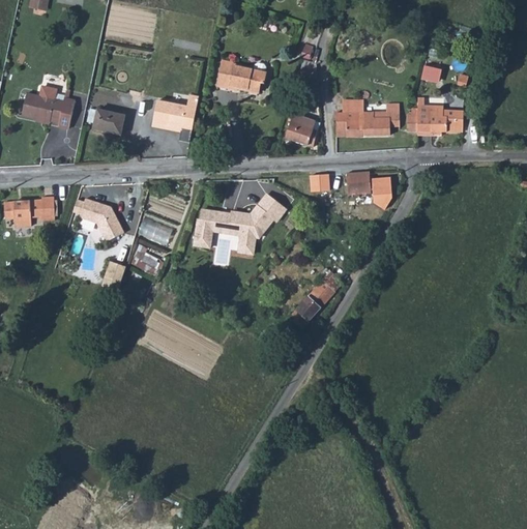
[(44,0),(34,0),(33,12),(41,13),(44,0)]
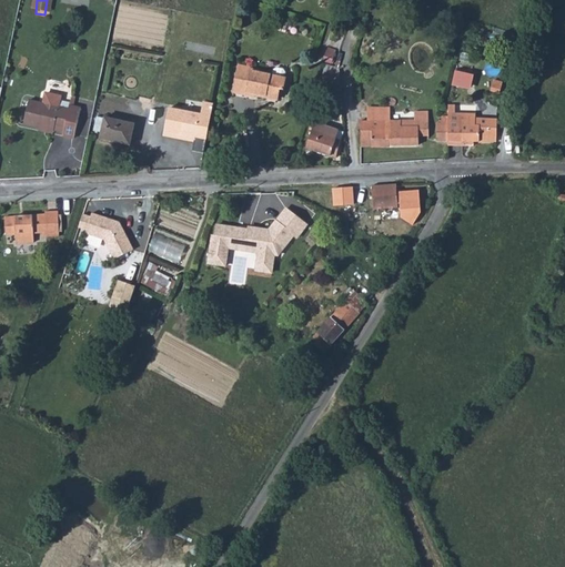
[(466,88),(471,66),(456,62),(452,84),(466,88)]
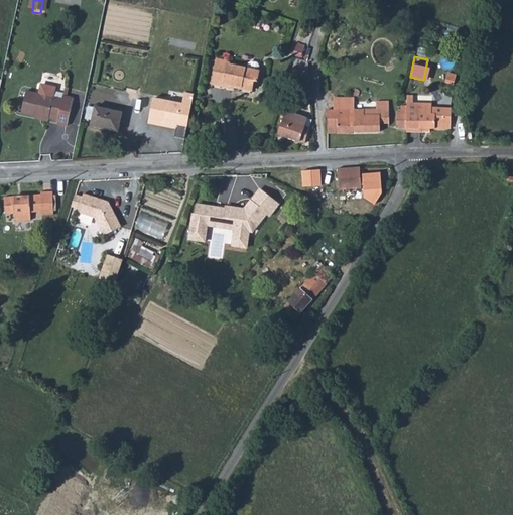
[(303,60),(291,58),(283,88),(294,91),(303,60)]
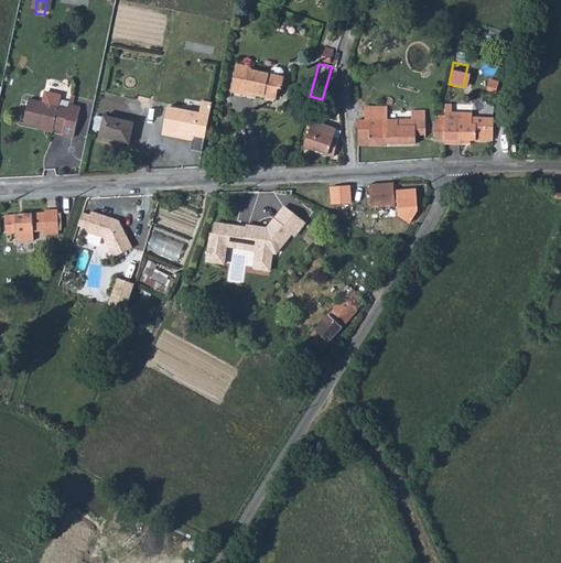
[(336,67),(332,66),(322,99),(337,104),(336,67)]
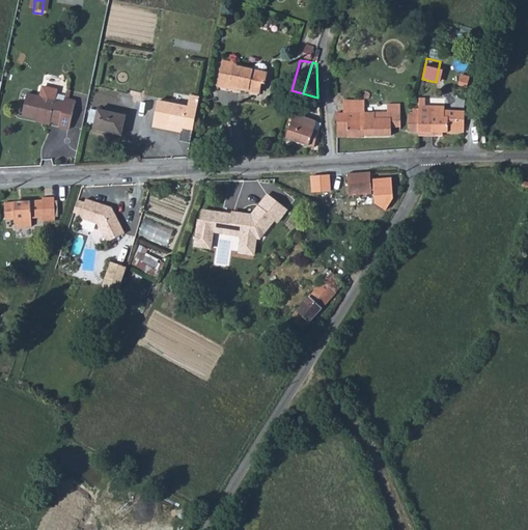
[(266,75),(232,67),(232,65),(221,63),(216,88),(233,92),(234,88),(246,90),(246,94),(255,96),(257,85),(264,85),(266,75)]
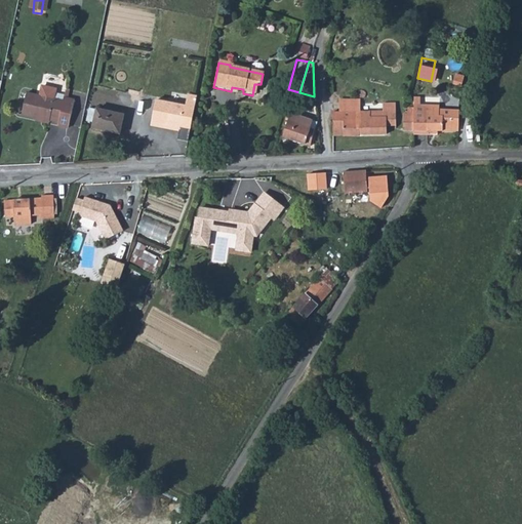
[(400,81),(382,76),(379,85),(398,90),(400,81)]
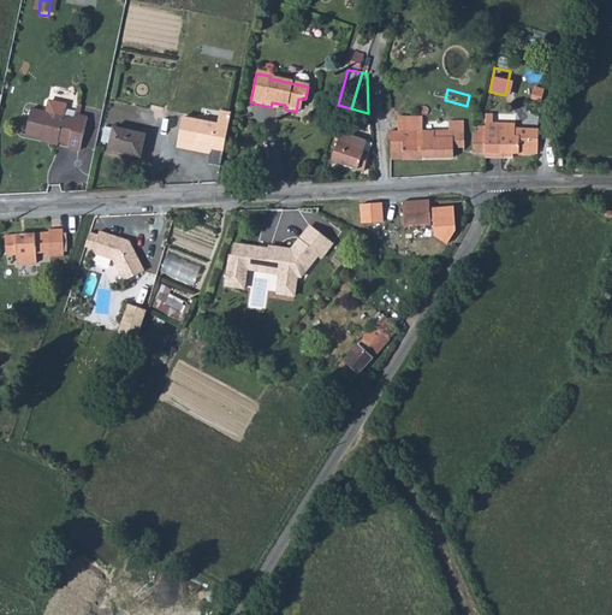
[(217,119),(180,114),(176,147),(211,152),(211,147),(225,148),(230,110),(219,107),(217,119)]
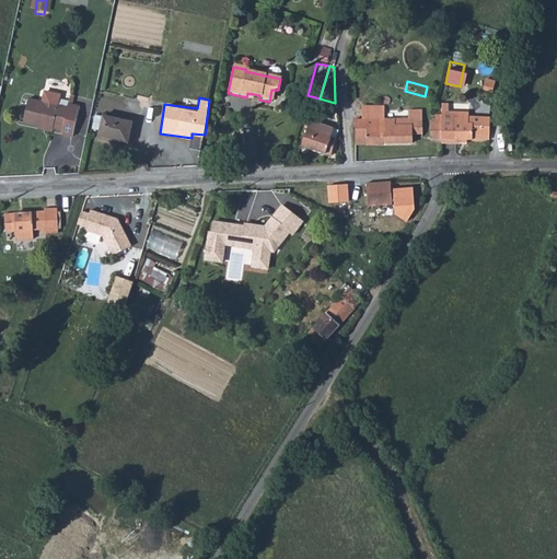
[(64,109),(24,102),(20,125),(33,127),(48,130),(48,128),(59,129),(59,135),(70,137),(76,107),(65,105),(64,109)]
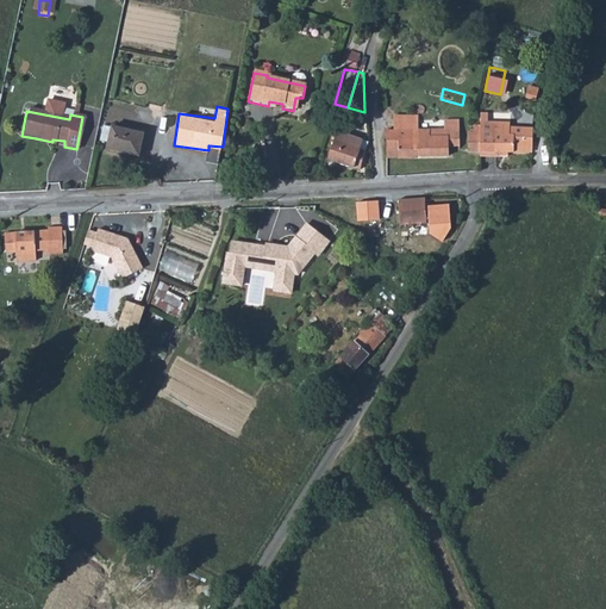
[(494,150),(529,150),(531,126),(507,126),(507,116),(480,115),(479,135),(479,150),(479,154),(494,154),(494,150)]
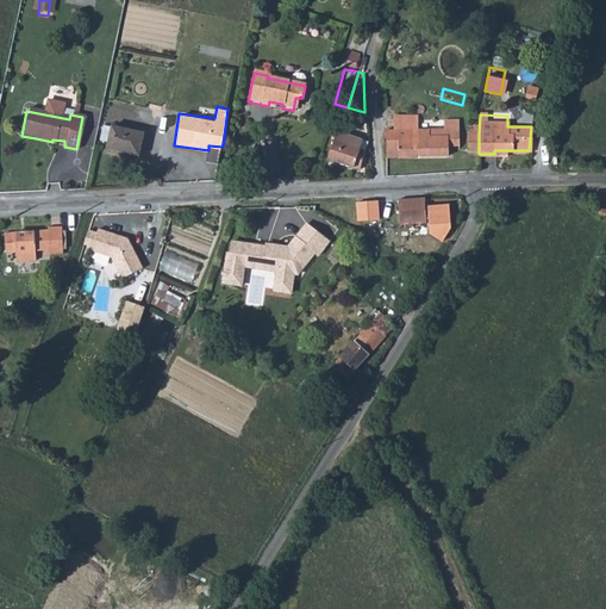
[(383,140),(385,154),(453,150),(451,124),(450,116),(436,116),(436,125),(426,125),(426,131),(403,132),(401,137),(383,140)]
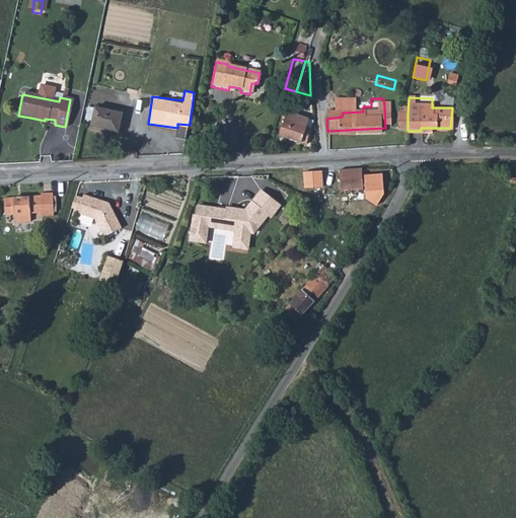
[(119,115),(92,108),(87,128),(114,134),(119,115)]
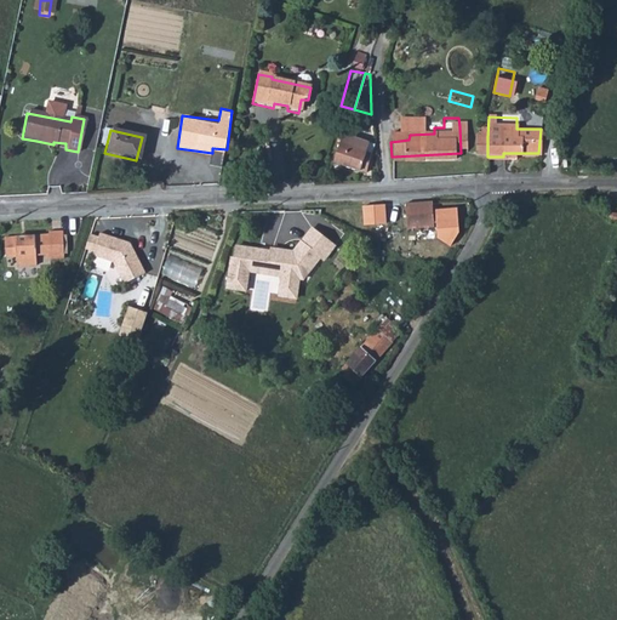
[(375,140),(347,132),(338,161),(366,170),(375,140)]
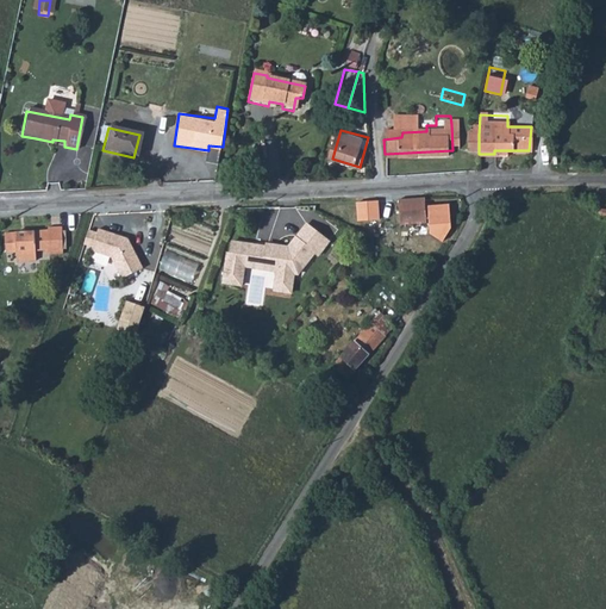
[(479,135),(467,135),(466,150),(479,150),(479,135)]
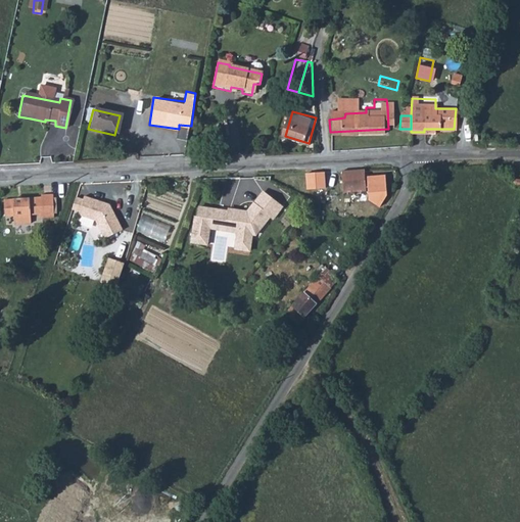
[(187,138),(189,128),(180,126),(178,136),(187,138)]
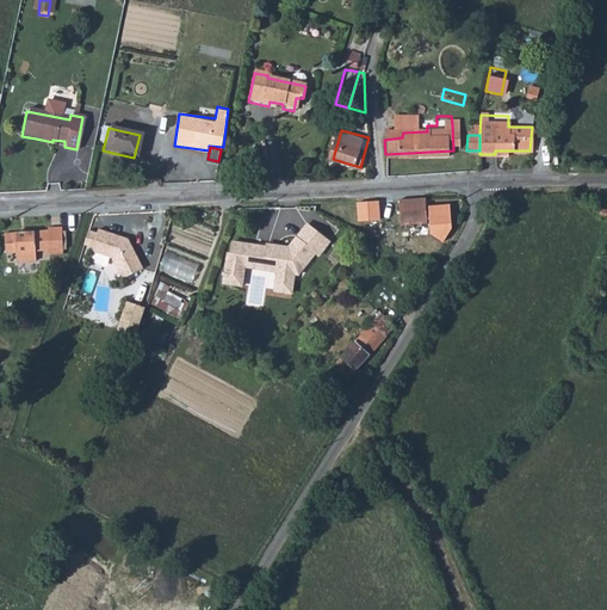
[(423,197),(397,199),(401,225),(425,222),(423,197)]
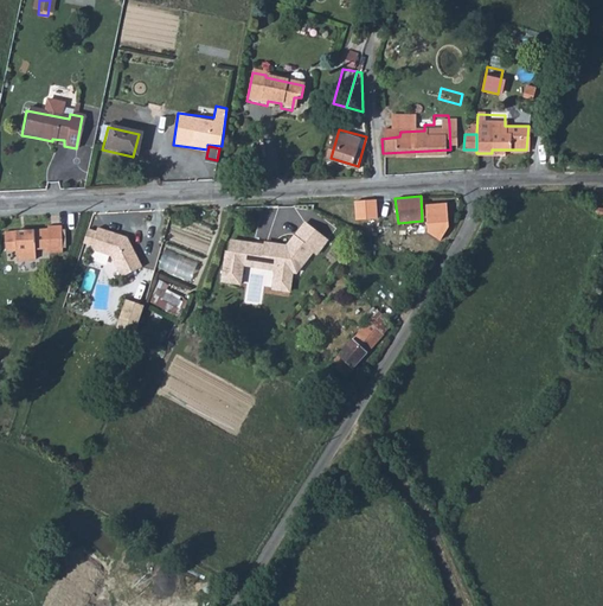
[(223,250),(218,282),(241,287),(243,268),(273,272),(270,289),(290,292),(293,278),(328,240),(303,221),(286,246),(228,238),(226,250),(223,250)]
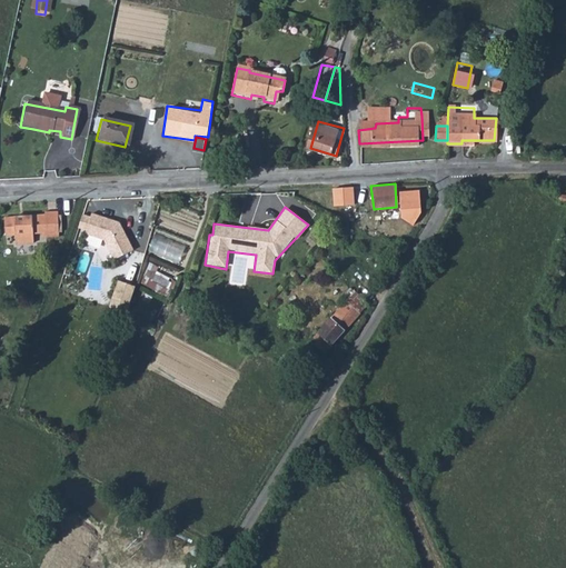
[(89,217),(80,213),(76,228),(85,229),(89,217)]
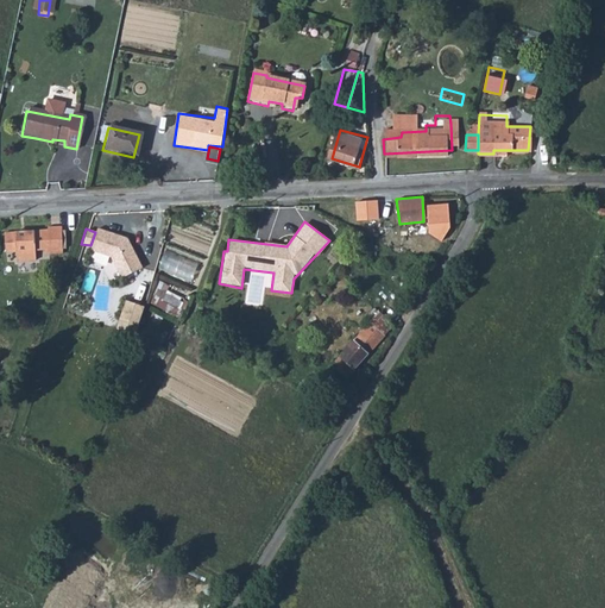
[(127,238),(95,229),(95,232),(90,245),(89,250),(111,257),(121,279),(143,268),(127,238)]
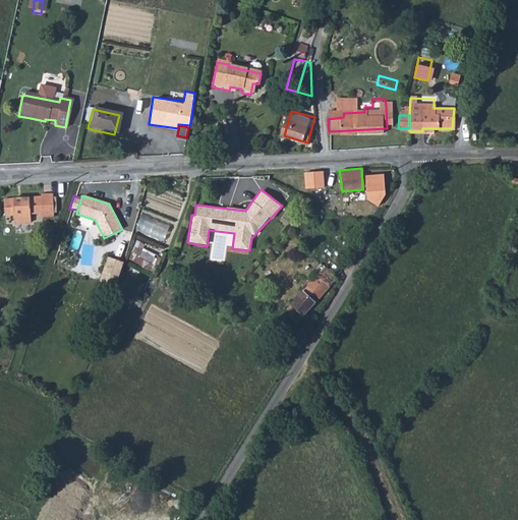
[(40,199),(2,201),(3,218),(12,217),(27,216),(40,215),(52,215),(51,196),(40,196),(40,199)]
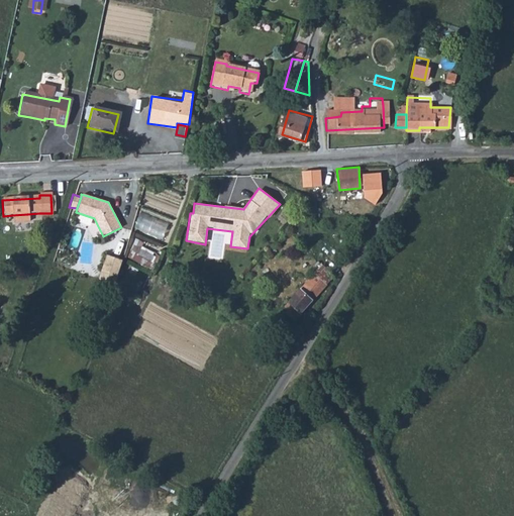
[(27,214),(12,215),(12,223),(28,222),(27,214)]
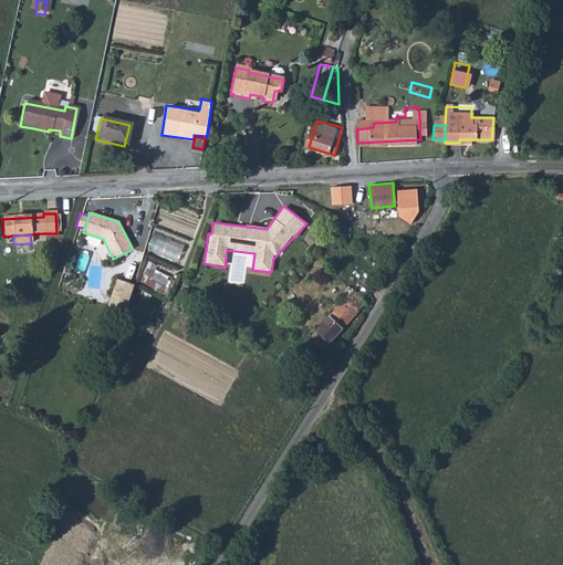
[(356,288),(319,332),(310,342),(326,355),(365,306),(369,299),(356,288)]
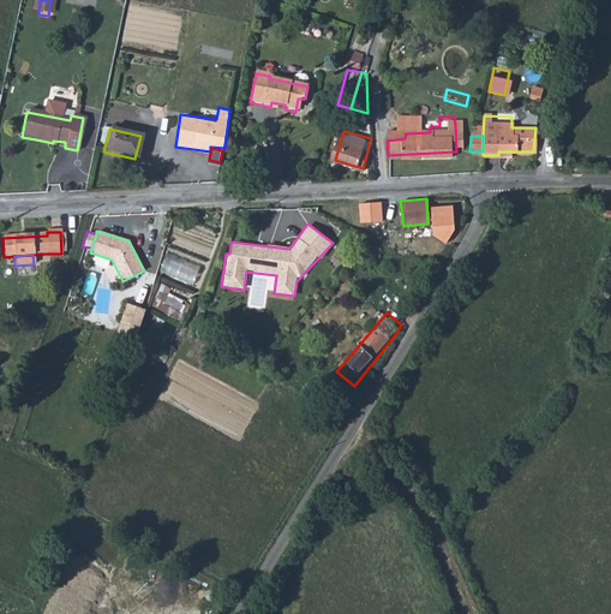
[(139,340),(147,322),(129,315),(121,333),(139,340)]
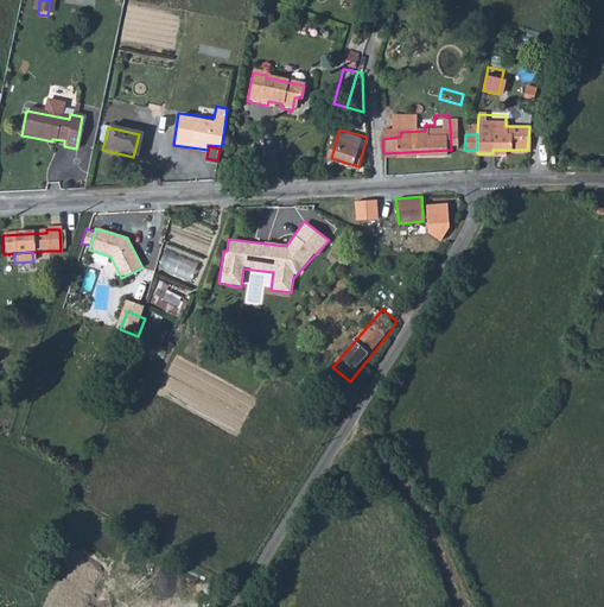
[(133,347),(138,336),(120,329),(115,340),(133,347)]
